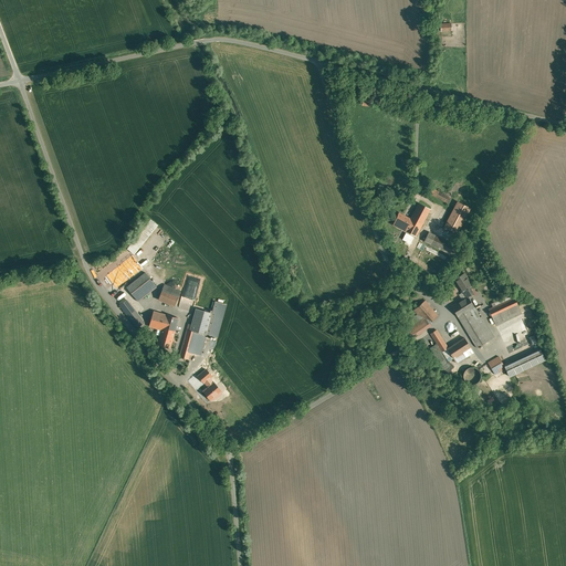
[(432,189),(430,194),(448,203),(451,199),(432,189)]
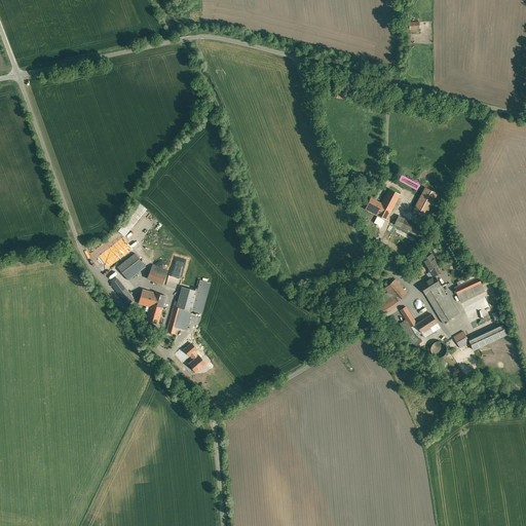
[(439,193),(425,186),(412,211),(425,218),(439,193)]
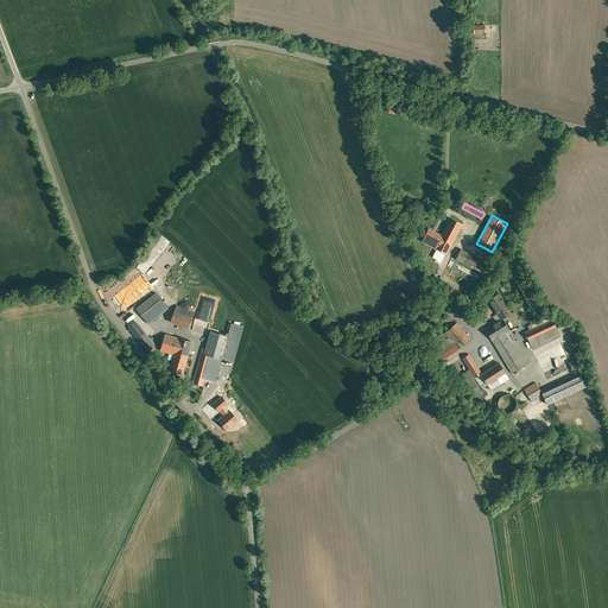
[(449,253),(462,225),(449,217),(441,234),(429,228),(423,241),(449,253)]
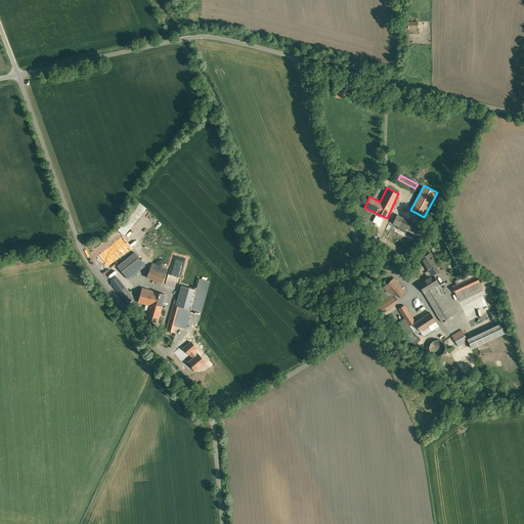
[(126,236),(146,208),(139,203),(118,231),(126,236)]
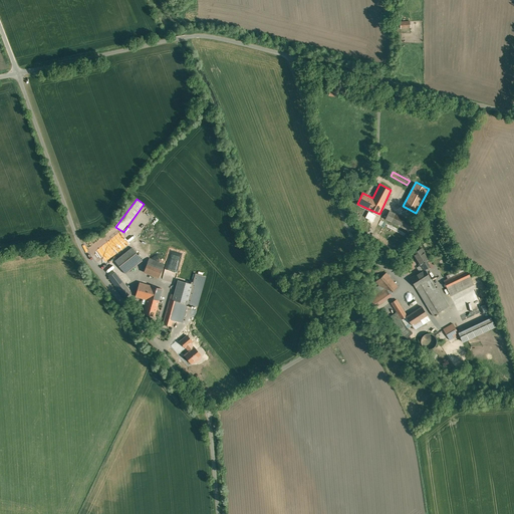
[(413,222),(390,210),(384,219),(409,231),(413,222)]
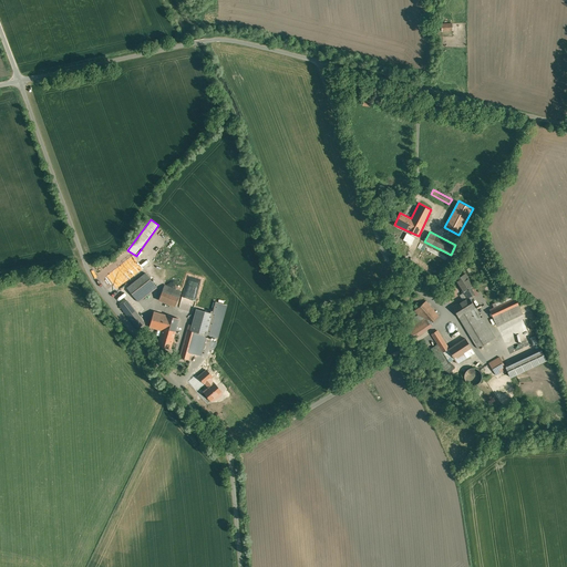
[(157,288),(145,272),(127,287),(140,302),(157,288)]
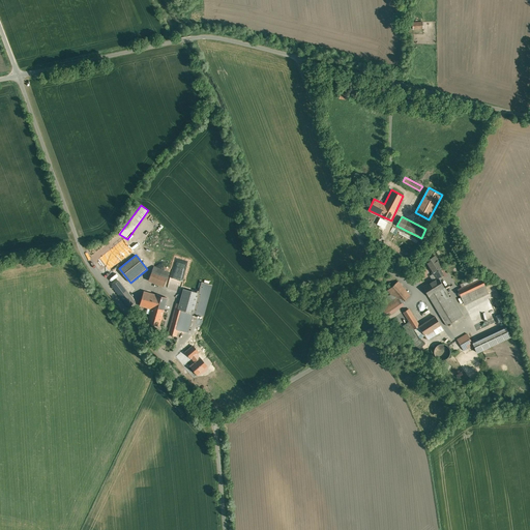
[(444,272),(435,256),(427,260),(435,277),(444,272)]
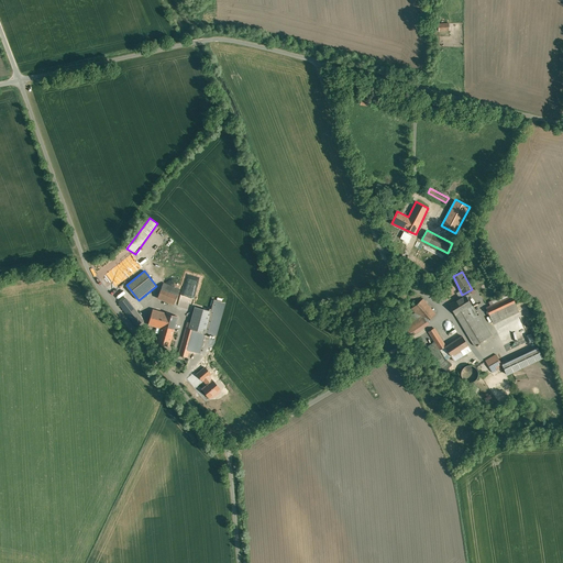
[(163,282),(157,299),(174,305),(180,288),(163,282)]
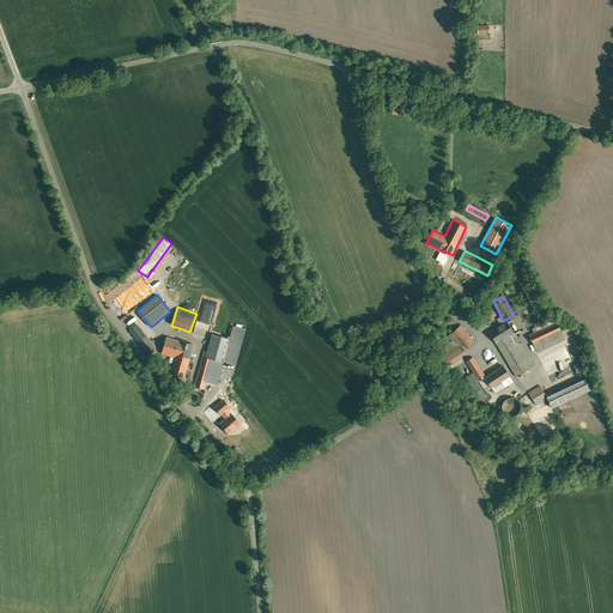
[(558,321),(529,334),(536,352),(565,339),(558,321)]
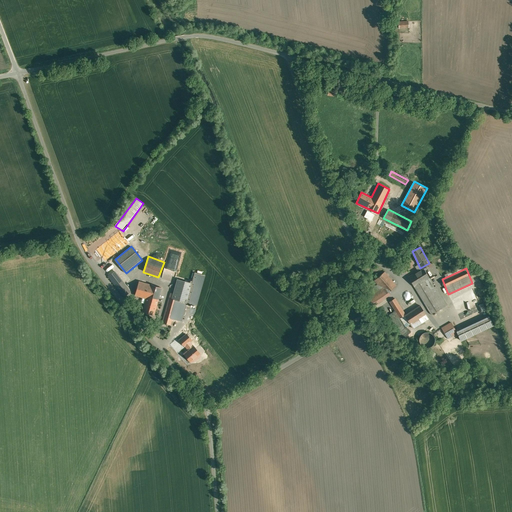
[(423,269),(408,278),(412,286),(428,276),(423,269)]
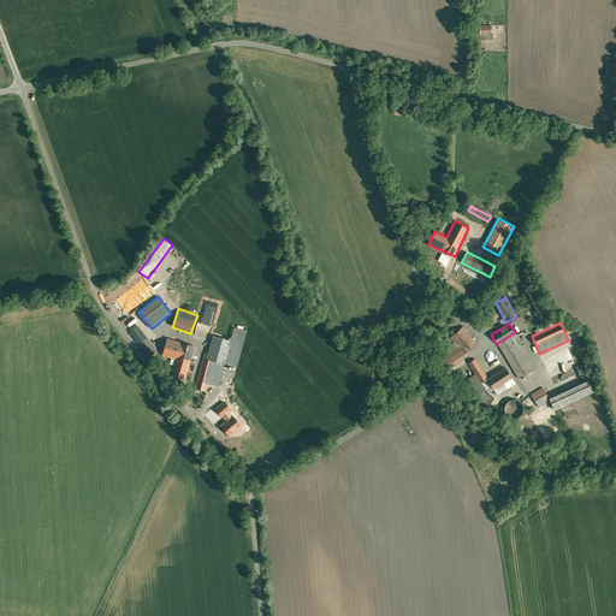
[(137,325),(129,331),(149,357),(158,351),(137,325)]
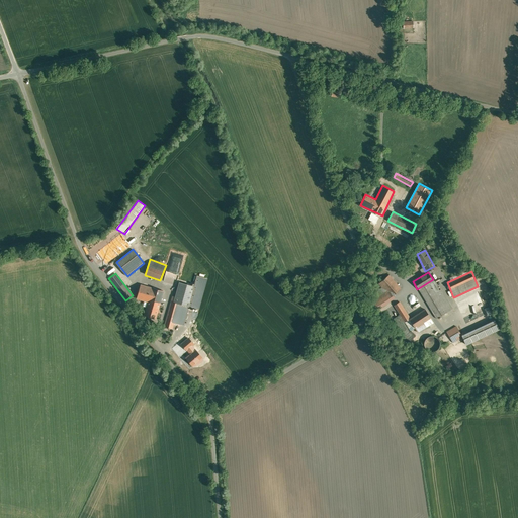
[(207,278),(197,275),(194,286),(189,307),(198,309),(207,278)]
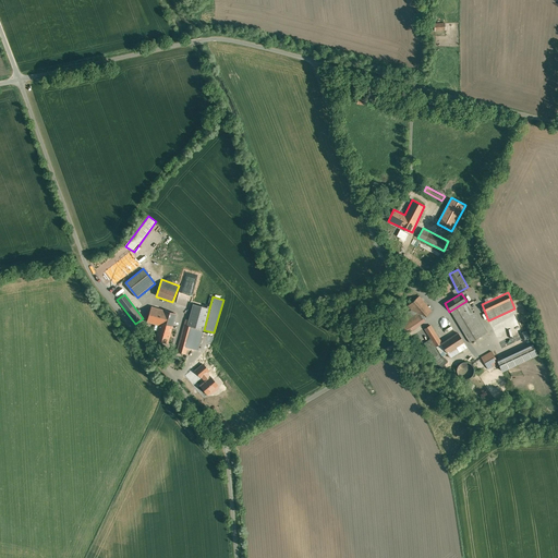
[(470,302),(451,313),(471,344),(488,334),(470,302)]
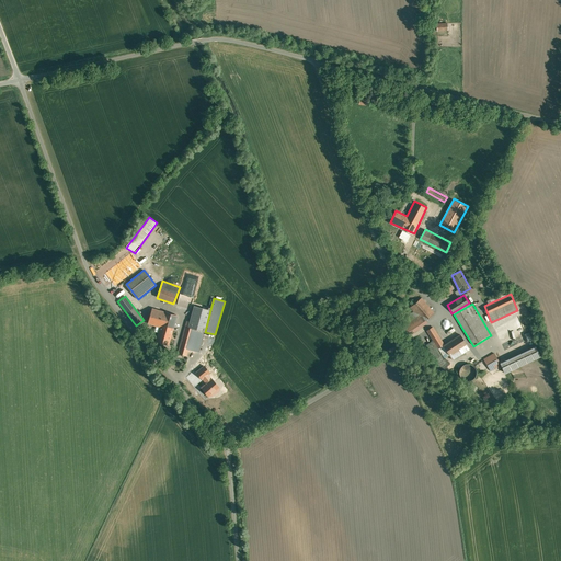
[(194,306),(189,328),(205,332),(210,310),(194,306)]
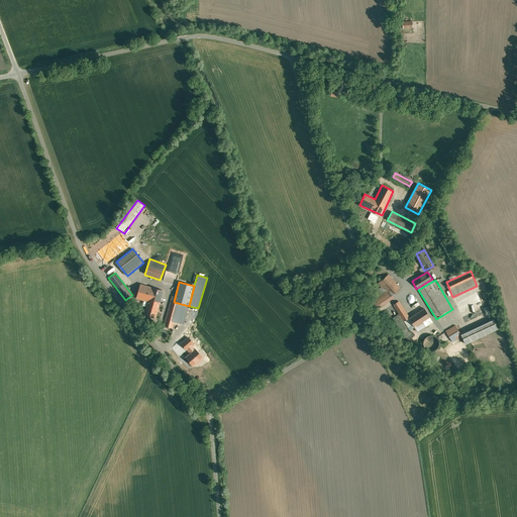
[(164,290),(139,284),(136,298),(147,301),(143,315),(158,318),(164,290)]
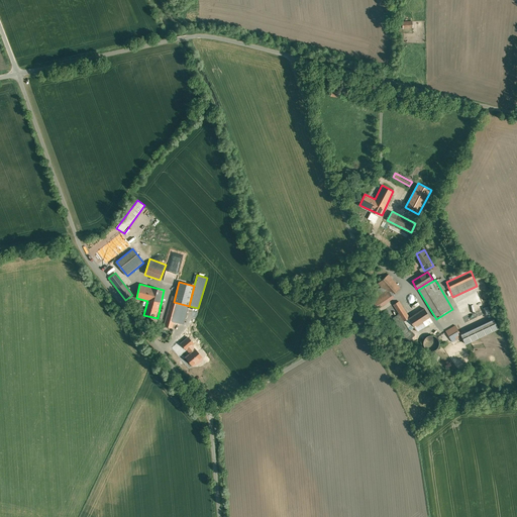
[(403,318),(409,315),(398,297),(392,301),(403,318)]
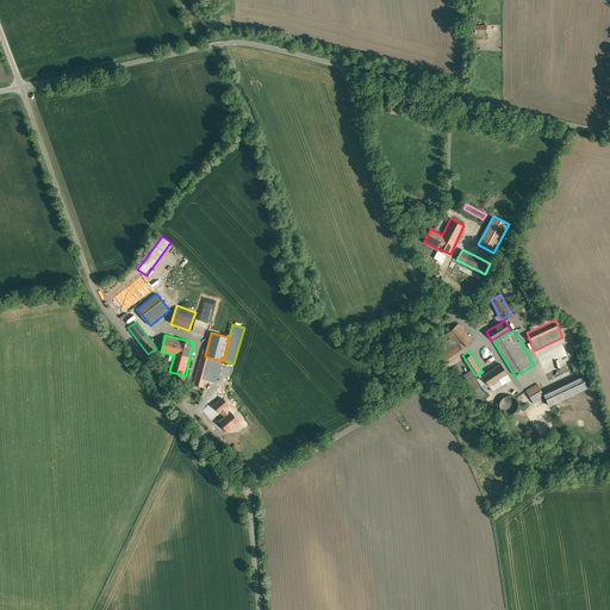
[(205,356),(201,355),(195,377),(205,380),(216,383),(223,361),(205,356)]
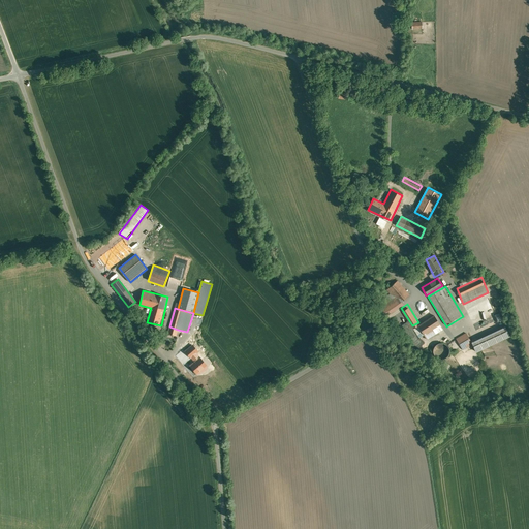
[(424,334),(440,323),(435,314),(417,324),(424,334)]
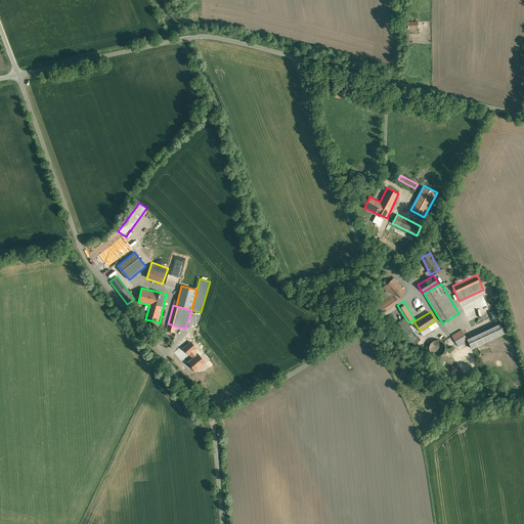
[(469,322),(472,330),(498,318),(495,311),(469,322)]
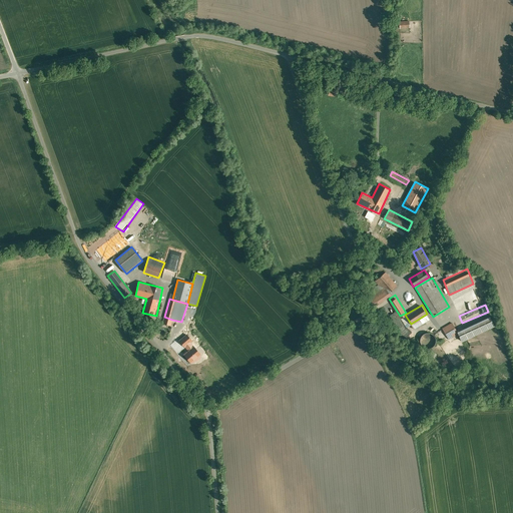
[(162,324),(170,326),(172,320),(164,317),(162,324)]
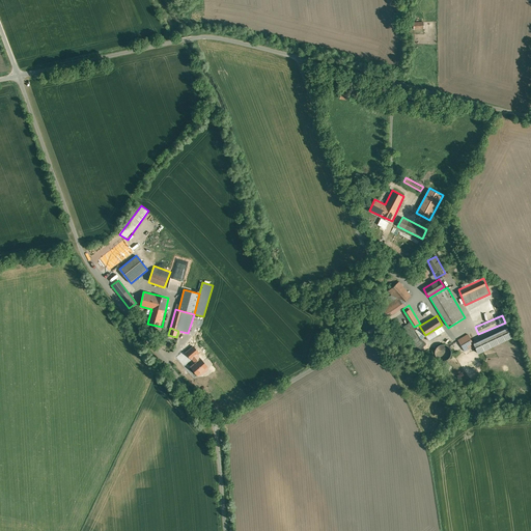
[(507,328),(474,343),(479,354),(512,338),(507,328)]
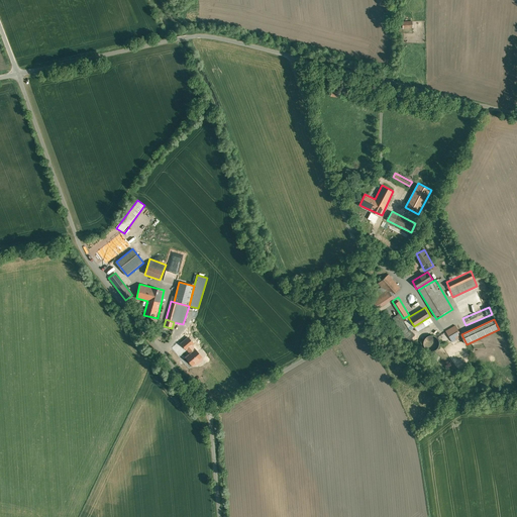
[(462,338),(455,325),(444,330),(451,343),(462,338)]
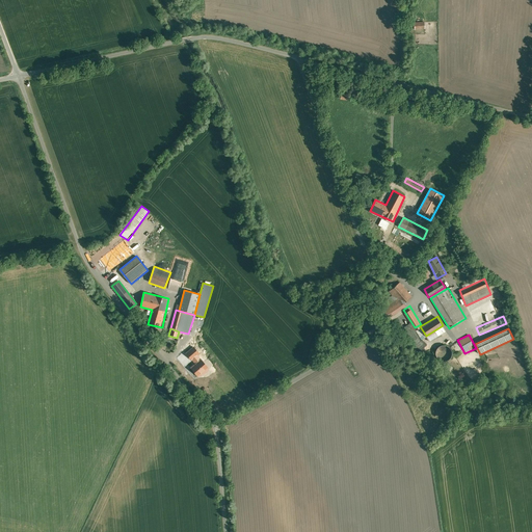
[(448,356),(448,346),(437,347),(439,357),(448,356)]
